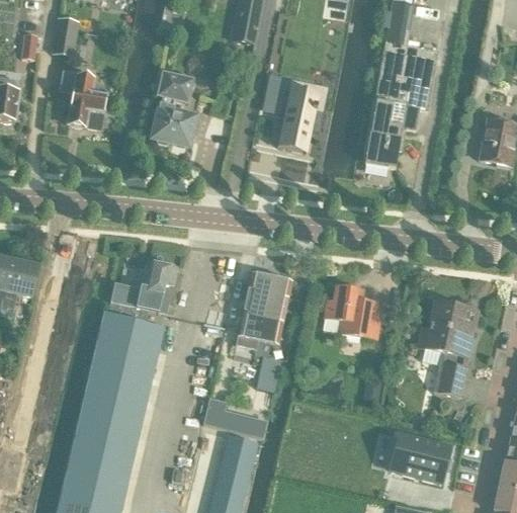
[(232,37),(232,39),(254,44),(262,0),(239,0),(236,17),(248,19),(244,40),(232,37)]
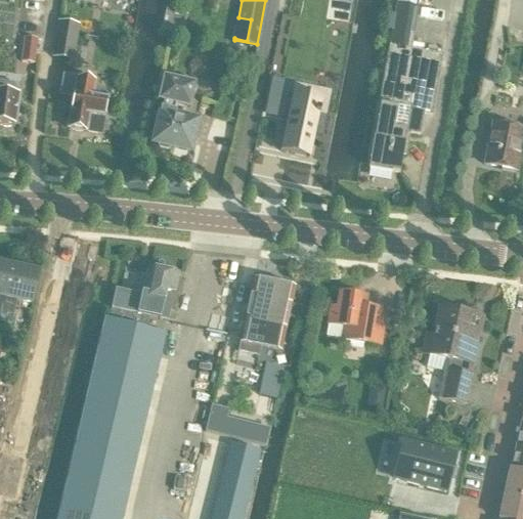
[(374,135),(368,165),(399,170),(402,149),(406,150),(409,129),(420,131),(424,110),(432,111),(442,50),(424,47),(425,41),(412,39),(418,13),(390,8),(387,26),(392,27),(379,101),(381,102),(375,135),(374,135)]
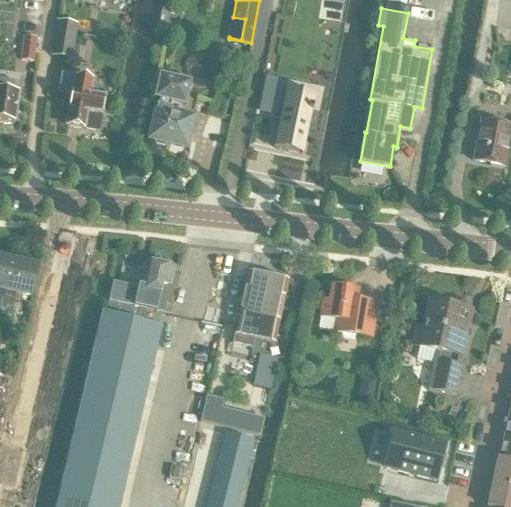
[(70,20),(57,18),(52,52),(65,54),(70,20)]
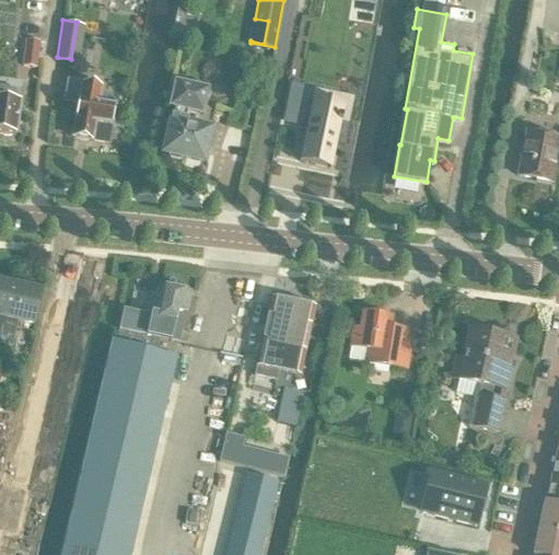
[(27,36),(23,62),(36,64),(41,38),(27,36)]
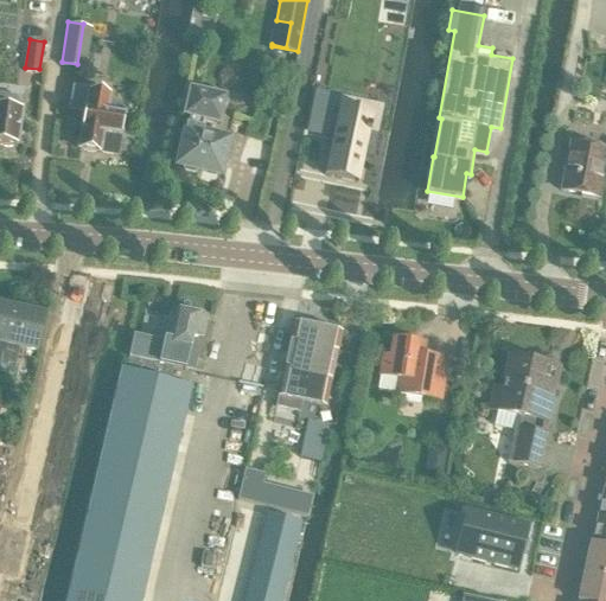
[(83,146),(85,147),(93,148),(95,147),(116,151),(122,113),(106,110),(109,90),(74,84),(70,106),(85,108),(78,145),(83,146)]
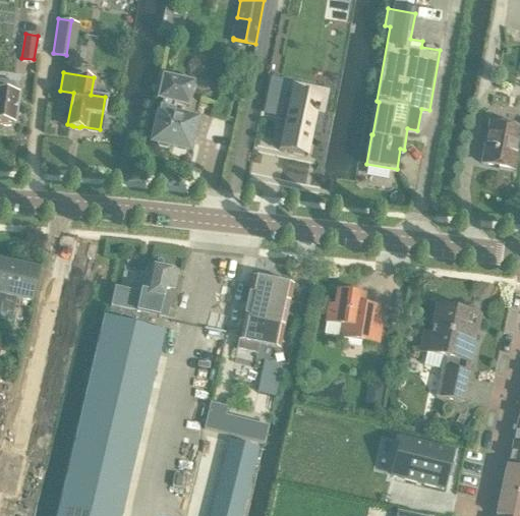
[(172,112),(175,98),(187,101),(190,84),(187,78),(164,73),(159,95),(163,95),(154,138),(157,138),(159,142),(166,145),(170,141),(188,146),(194,118),(172,112)]
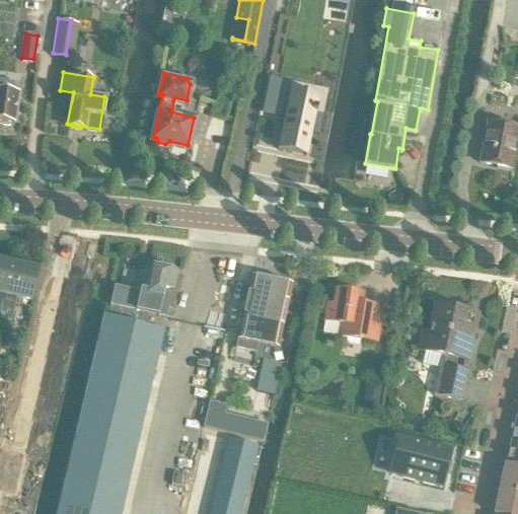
[(271,75),(265,105),(287,111),(279,147),(306,152),(311,130),(319,131),(323,112),(315,109),(317,97),(292,92),(295,80),(271,75)]
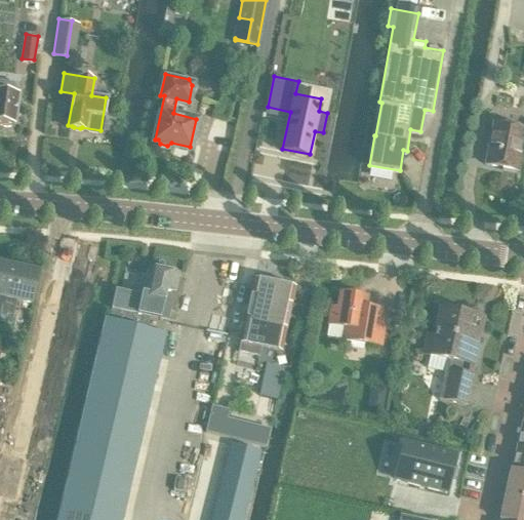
[(0,121),(2,121),(5,123),(9,123),(11,122),(16,123),(19,91),(16,91),(17,80),(0,77),(0,121)]
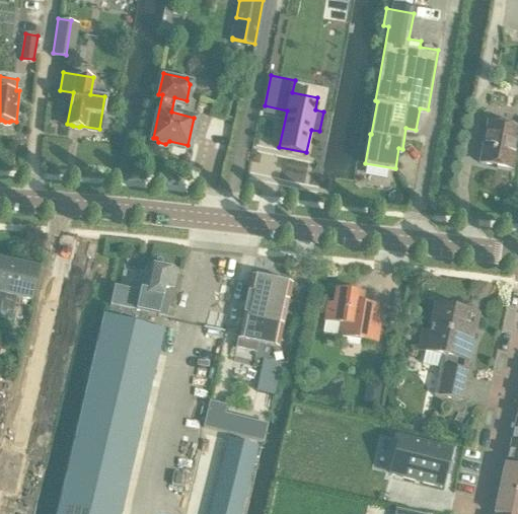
[(517,126),(489,120),(481,159),(512,165),(517,138),(517,126)]
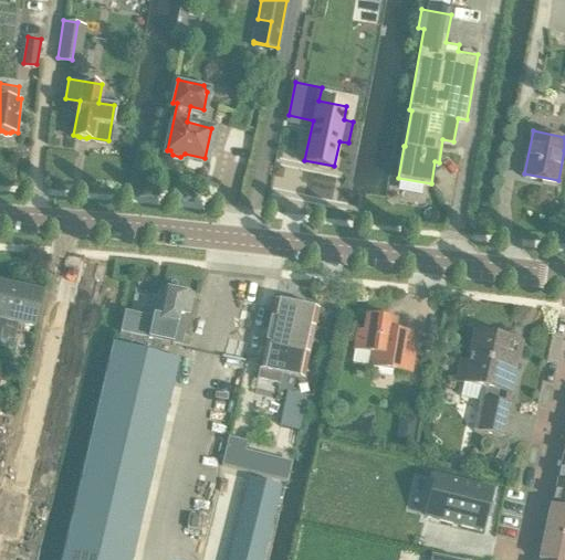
[(0,281),(0,342),(0,344),(13,284),(0,281)]
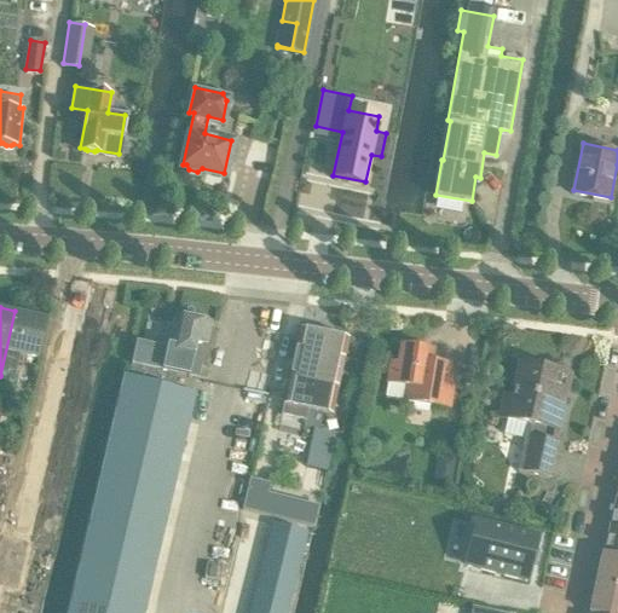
[(15,311),(0,376),(13,379),(19,351),(38,354),(46,318),(15,311)]
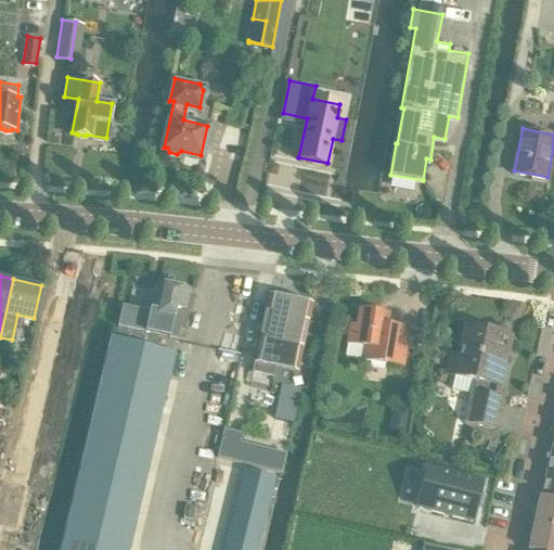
[(128,549),(176,350),(155,345),(138,341),(141,327),(159,331),(166,333),(168,323),(171,324),(174,318),(182,320),(190,288),(158,280),(156,289),(151,288),(145,308),(124,303),(116,336),(112,335),(73,501),(61,549),(128,549)]
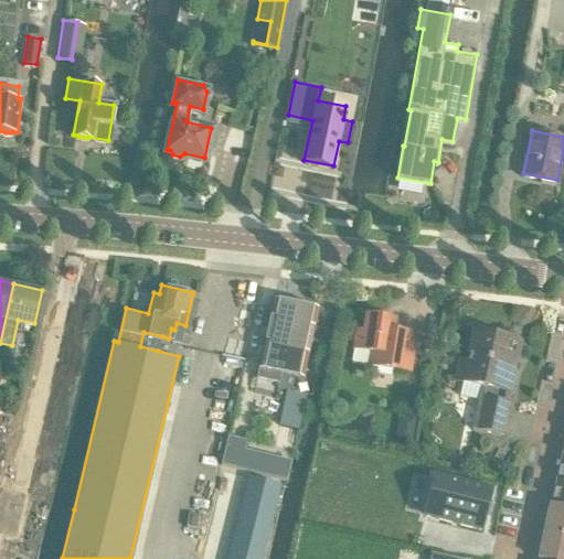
[(265,342),(257,375),(279,380),(282,369),(297,303),(288,301),(286,298),(279,297),(277,299),(275,299),(265,342)]
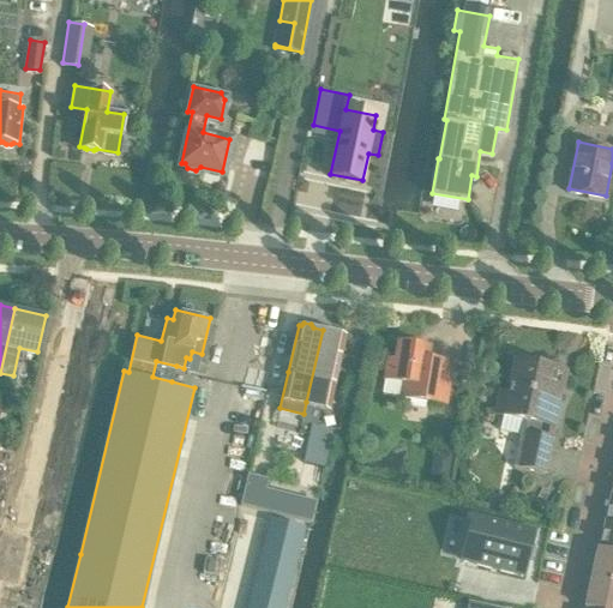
[(304,414),(302,417),(316,421),(320,405),(330,408),(336,383),(347,336),(344,335),(343,332),(336,330),(334,332),(323,330),(306,402),(304,414)]
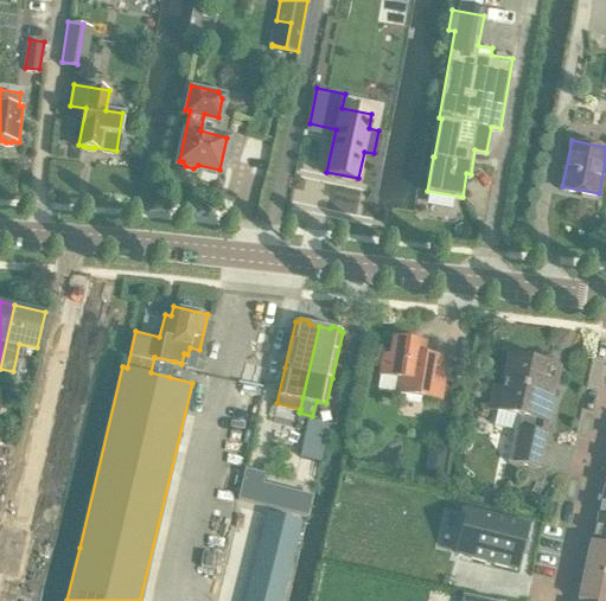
[(384,352),(381,372),(378,387),(431,395),(439,397),(446,357),(422,352),(423,340),(394,336),(391,353),(384,352)]
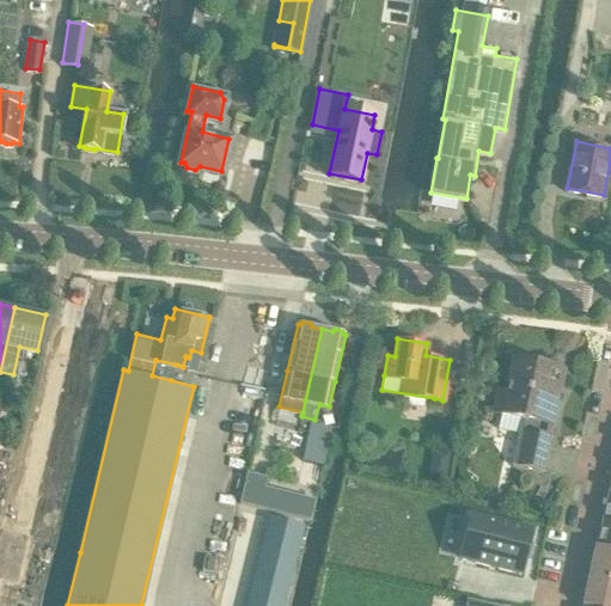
[(502,412),(499,426),(519,429),(512,461),(542,467),(560,386),(553,385),(556,366),(514,357),(507,389),(502,410),(502,412)]
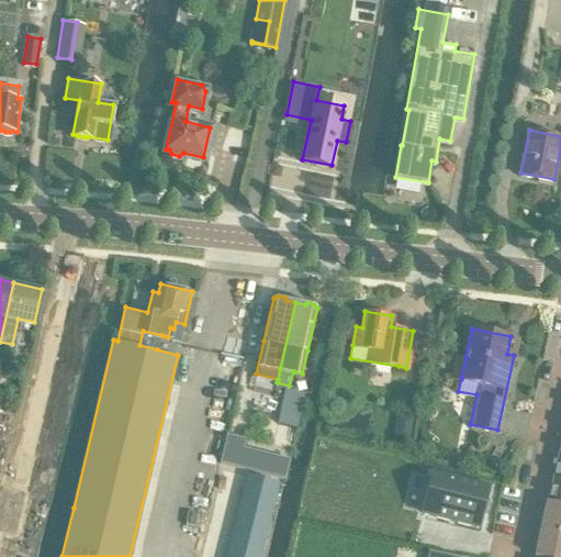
[(412,415),(399,414),(395,434),(408,436),(412,415)]
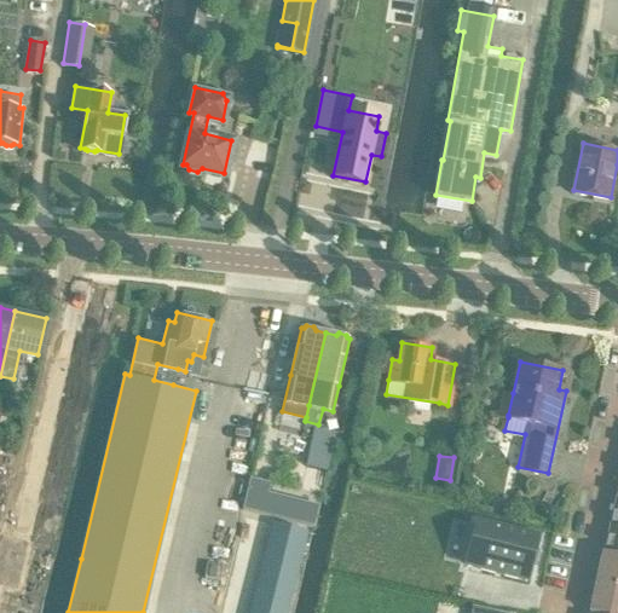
[(250,475),(243,505),(244,505),(315,522),(319,503),(266,490),(269,480),(250,475)]
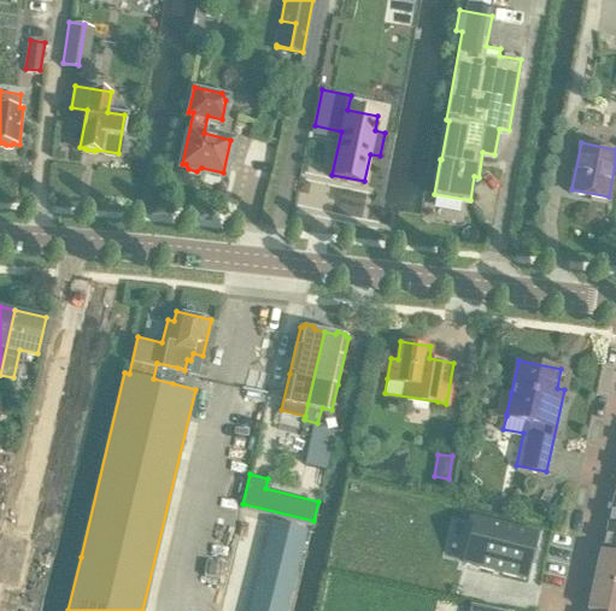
[(476,517),(465,559),(526,574),(535,533),(476,517)]
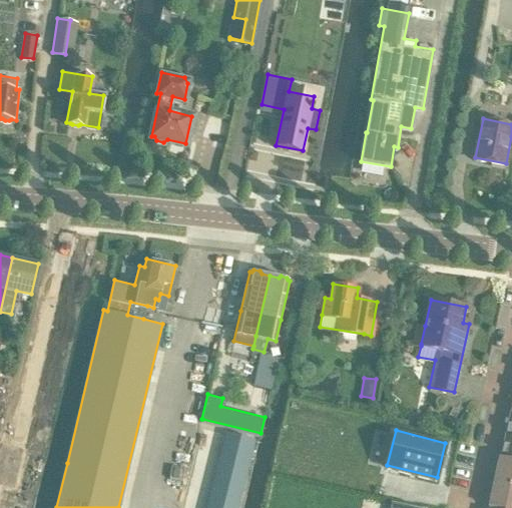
[(207,507),(236,507),(254,438),(226,431),(207,507)]
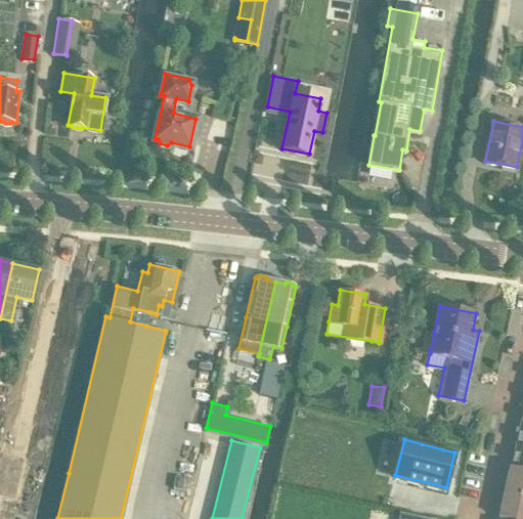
[(510,466),(510,467),(522,469),(522,447),(515,446),(511,467),(510,466)]
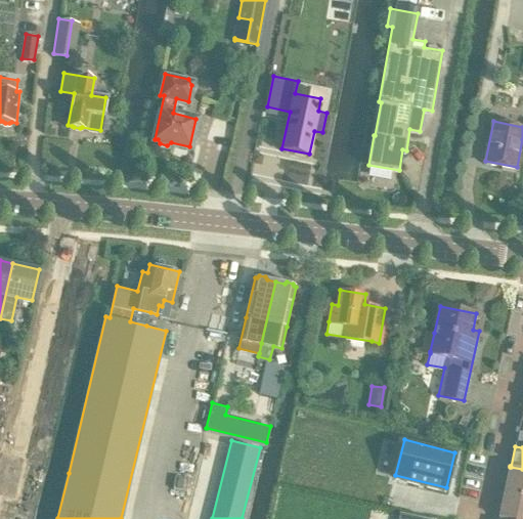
[(505,491),(504,495),(519,499),(520,491),(522,491),(522,469),(510,467),(505,487),(505,491)]
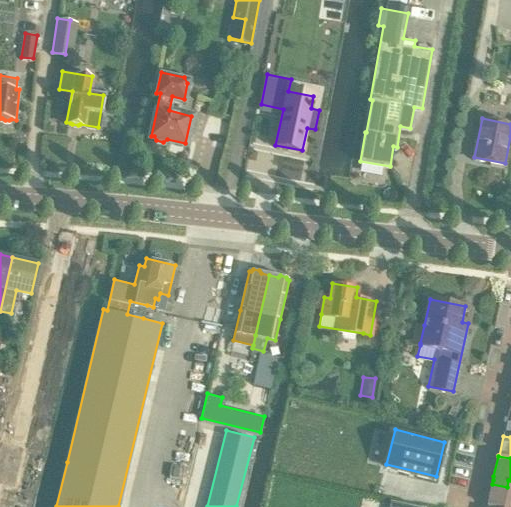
[(489,498),(487,505),(488,505),(488,506),(494,506),(510,506),(510,480),(508,480),(507,487),(492,484),(489,498)]
